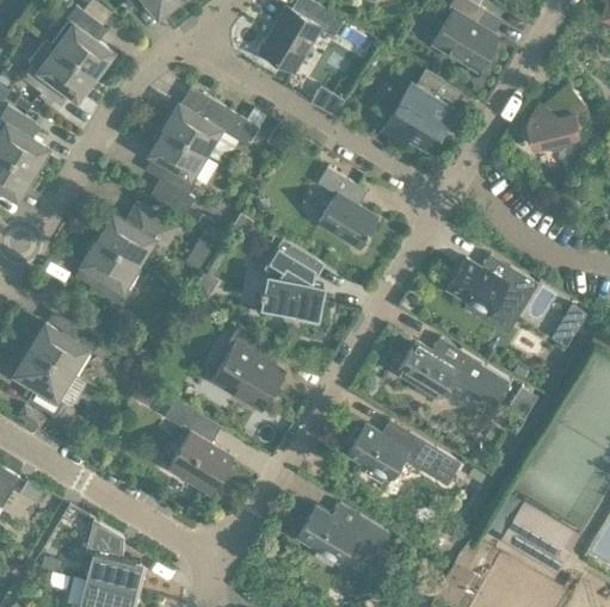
[(124,0),(130,7),(140,0),(145,0),(158,16),(166,10),(168,11),(183,0),(182,0),(124,0)]
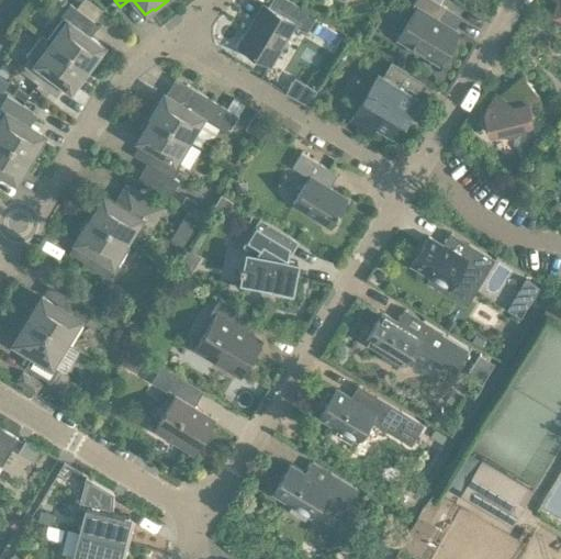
[(264,8),(239,48),(269,67),(293,28),(306,35),(316,19),(284,0),(272,0),(267,9),(264,8)]
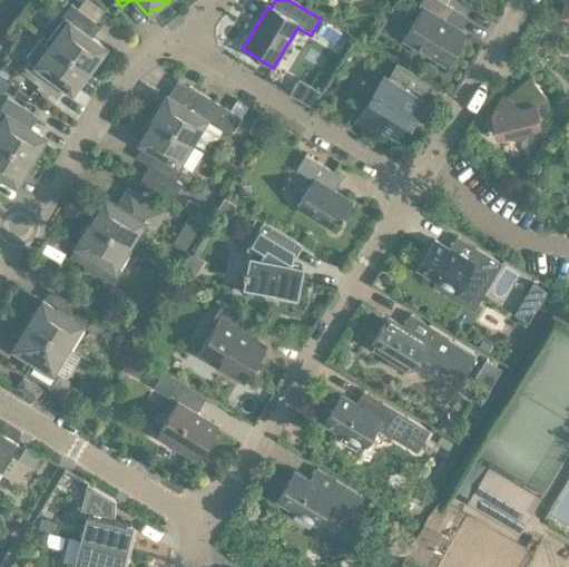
[(453,10),(447,7),(435,0),(422,0),(418,8),(422,11),(403,42),(445,67),(464,35),(445,23),(453,10)]
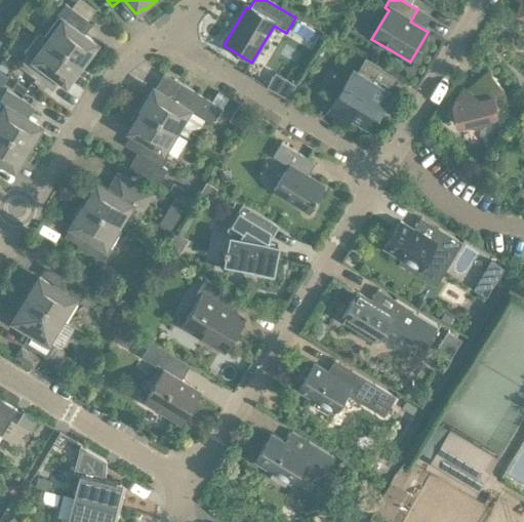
[(95,45),(80,33),(88,22),(66,5),(56,17),(58,18),(44,38),(82,67),(91,54),(90,52),(95,45)]
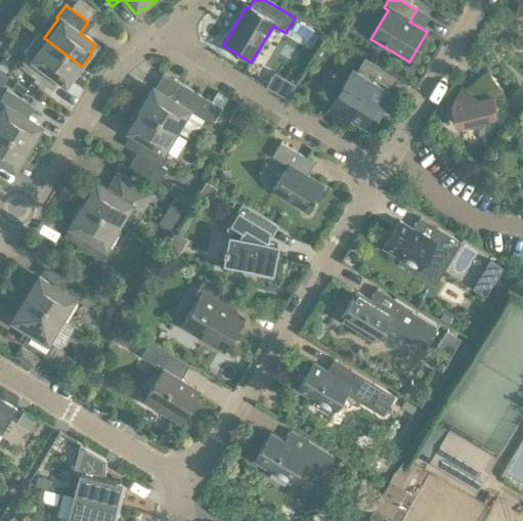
[(24,53),(28,56),(19,68),(41,84),(49,74),(66,85),(72,78),(73,79),(82,67),(44,38),(38,34),(24,53)]
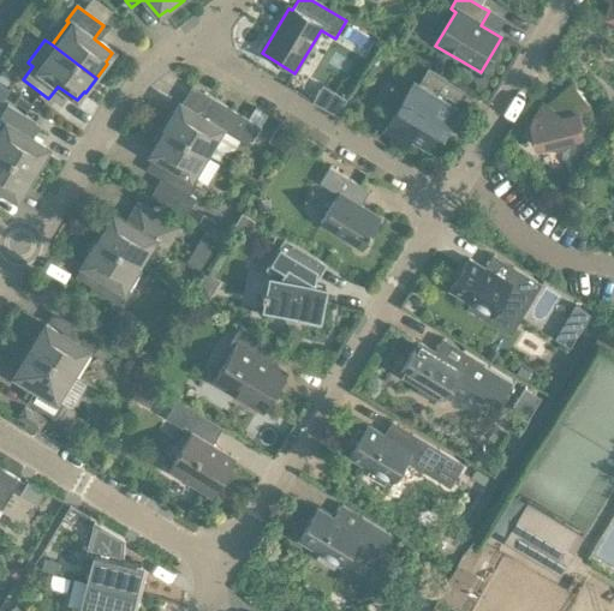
[(13,77),(3,70),(0,73),(0,83),(6,87),(13,77)]
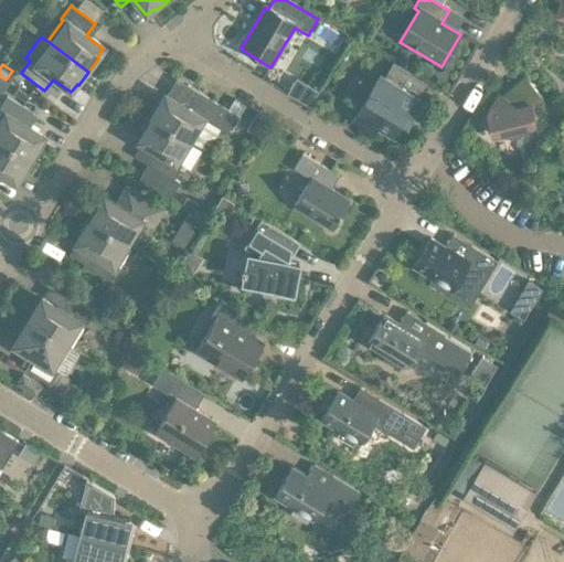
[(405,115),(410,118),(426,91),(390,70),(381,84),(376,82),(353,120),(372,131),(375,127),(392,138),(405,115)]
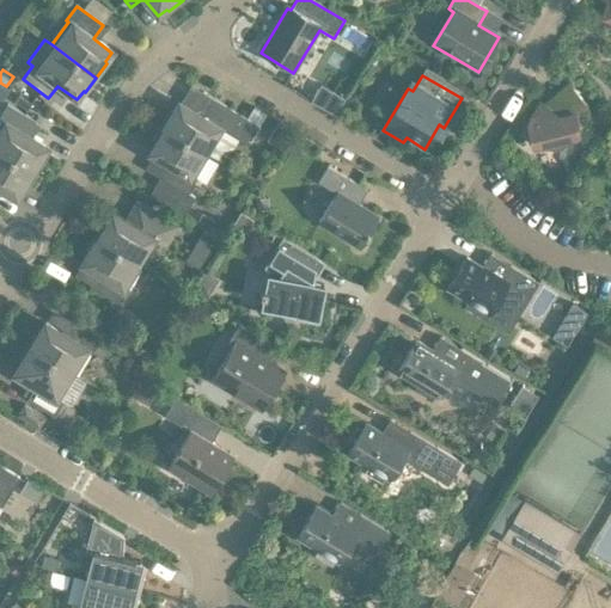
[(0,100),(2,102),(10,91),(0,85),(0,100)]
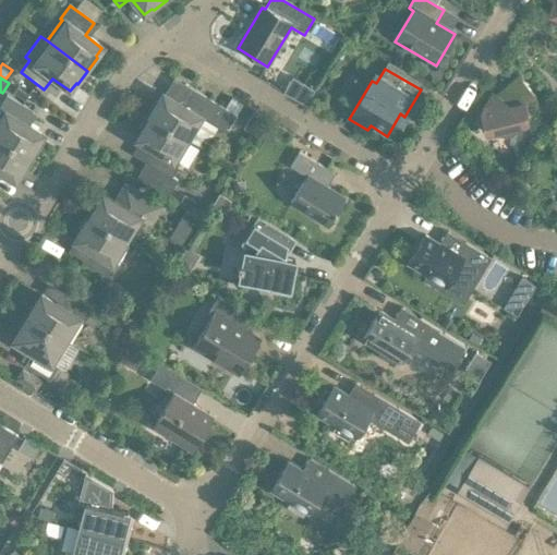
[(525,116),(540,112),(536,99),(517,77),(507,86),(499,99),(491,95),(480,113),(485,135),(495,134),(499,137),(509,139),(519,132),(518,129),(528,124),(525,116)]
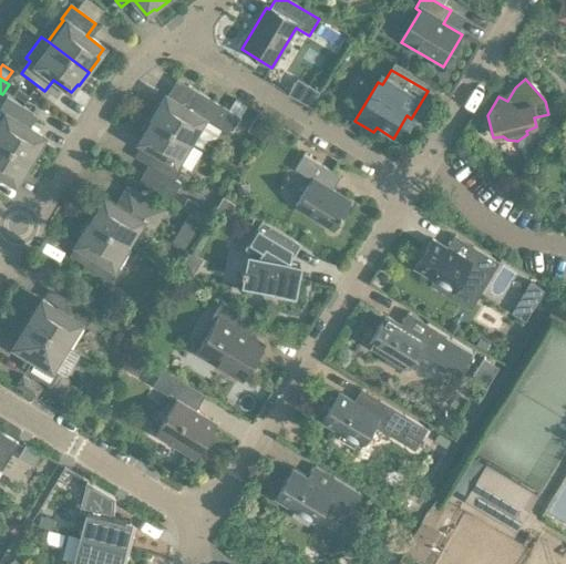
[(319,94),(297,80),(287,95),(310,110),(319,94)]
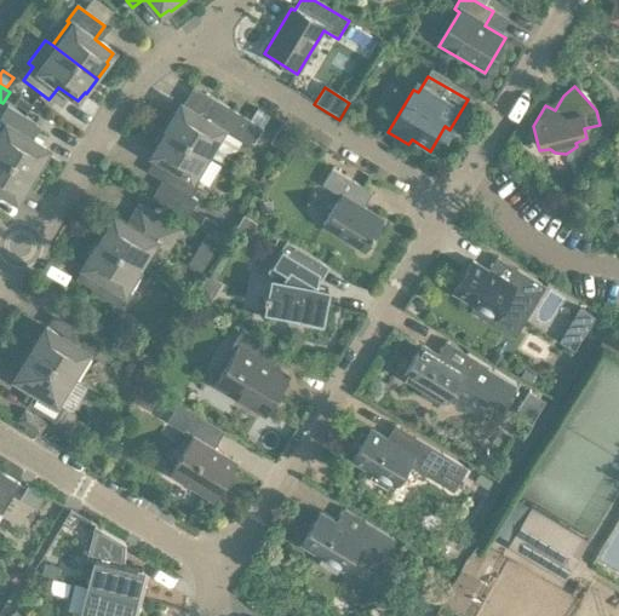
[(263,130),(213,99),(201,117),(182,105),(176,115),(173,114),(164,130),(212,159),(227,134),(251,149),(263,130)]
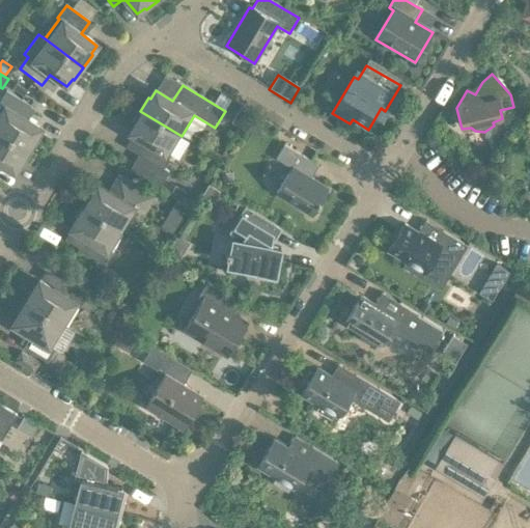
[(40,129),(24,118),(31,107),(6,92),(0,102),(0,105),(1,106),(0,107),(0,134),(29,153),(37,139),(35,137),(40,129)]
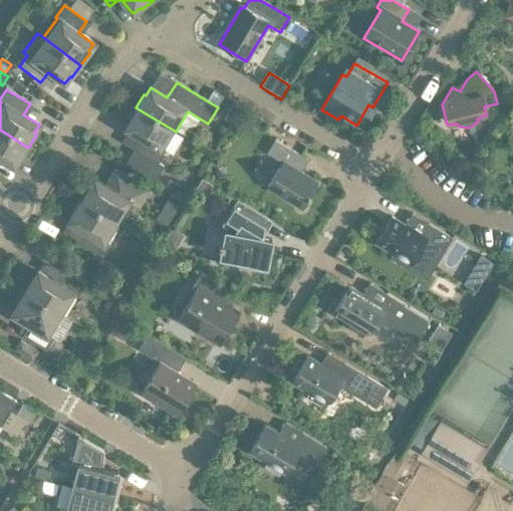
[(234,103),(224,120),(233,125),(243,109),(234,103)]
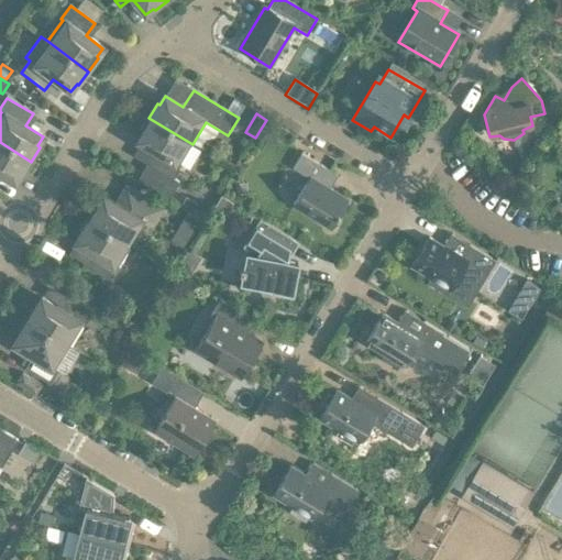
[(193,144),(149,118),(140,132),(142,133),(136,142),(144,146),(139,156),(150,163),(147,166),(149,166),(140,180),(171,199),(180,184),(174,180),(182,167),(179,166),(193,144)]
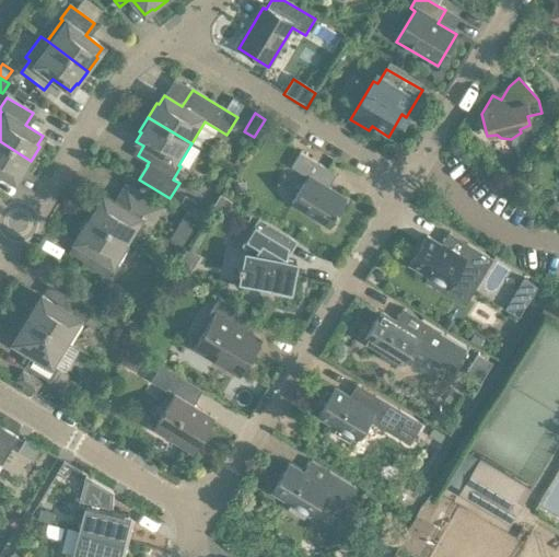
[(0,173),(15,182),(21,173),(22,175),(31,161),(0,141),(0,173)]
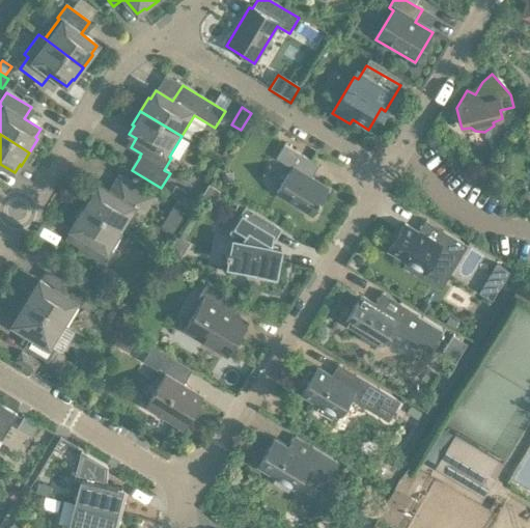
[(311,217),(328,190),(304,175),(311,163),(284,146),(276,160),(291,169),(276,195),(311,217)]
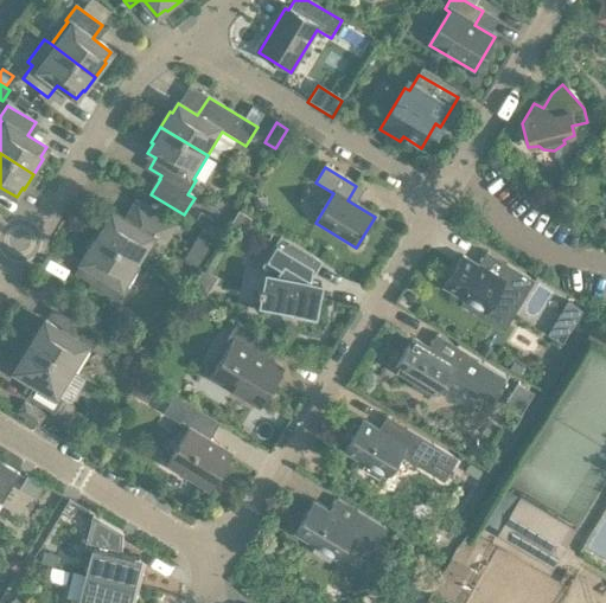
[(103,220),(94,236),(141,265),(155,242),(164,247),(177,225),(155,212),(152,219),(140,211),(132,225),(112,213),(106,223),(103,220)]
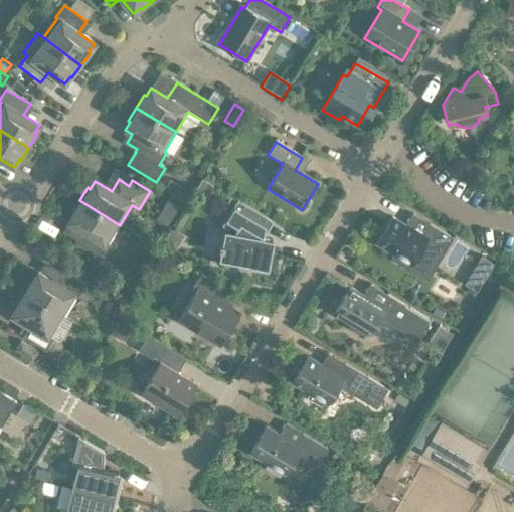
[(180,187),(170,181),(165,188),(175,194),(180,187)]
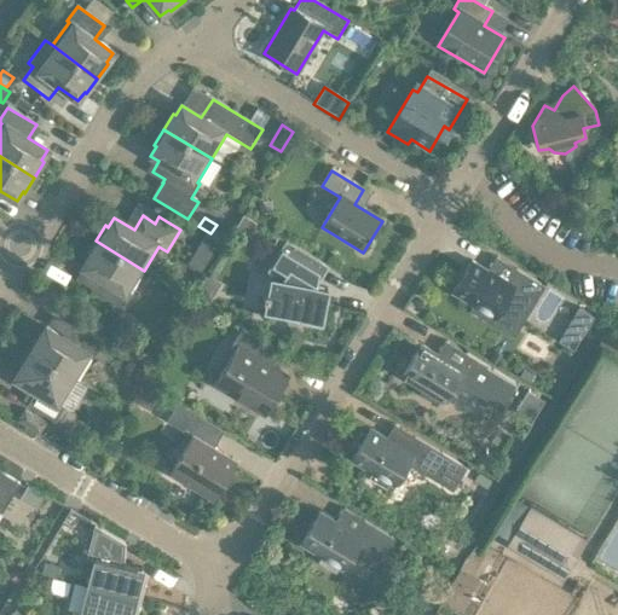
[(253,224),(242,218),(235,228),(246,236),(253,224)]
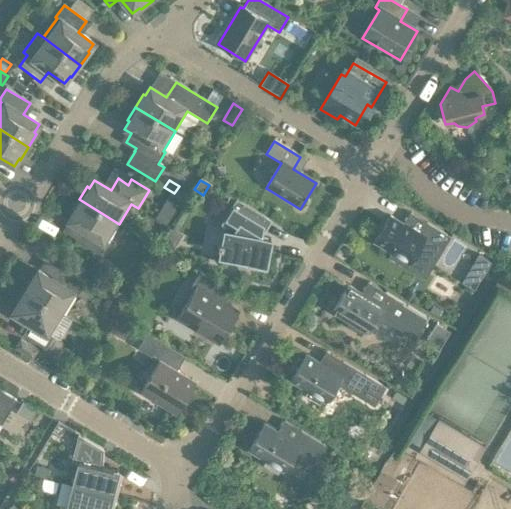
[(169,197),(161,210),(173,218),(182,205),(169,197)]
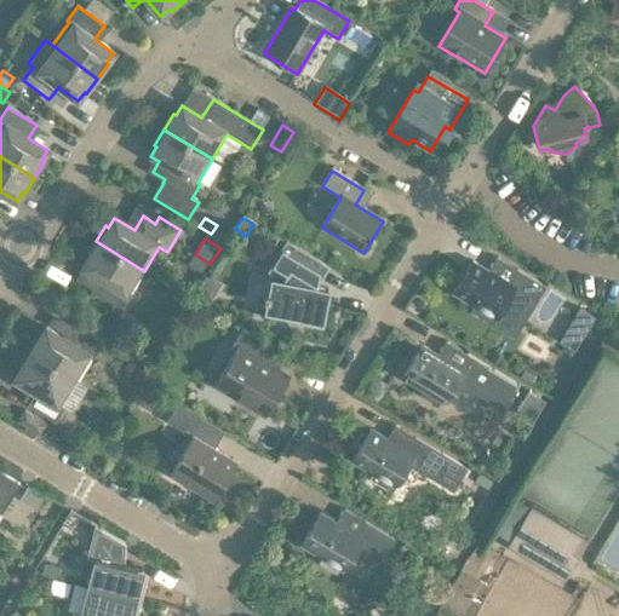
[(86,258),(89,259),(82,269),(103,281),(95,294),(122,311),(132,297),(130,295),(144,271),(96,241),(86,258)]
